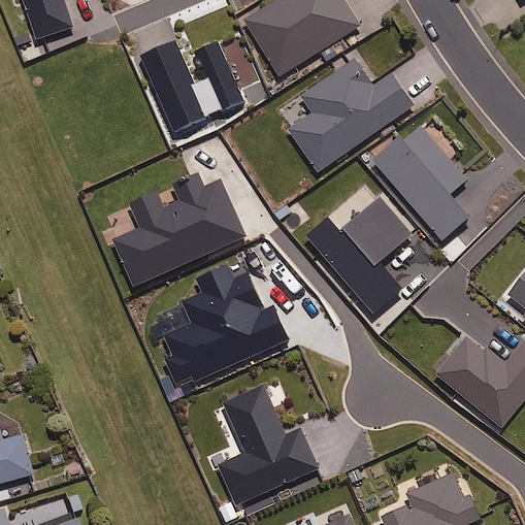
[(73,29),(63,0),(23,0),(36,41),(73,29)]
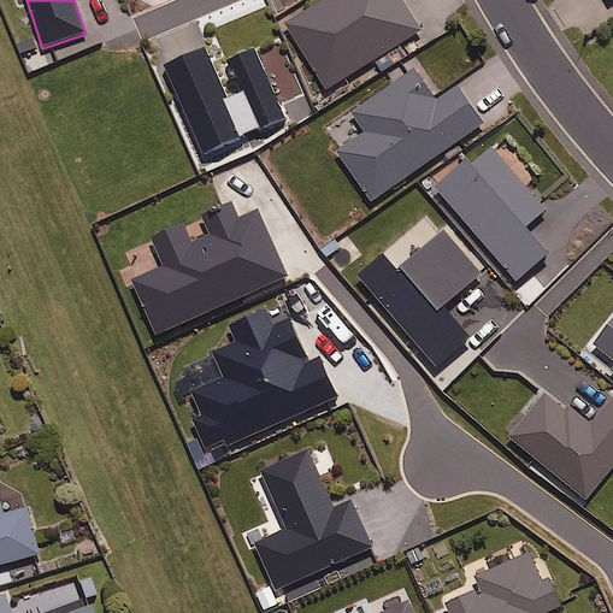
[(419,29),(400,0),(319,0),(284,23),(325,88),(419,29)]
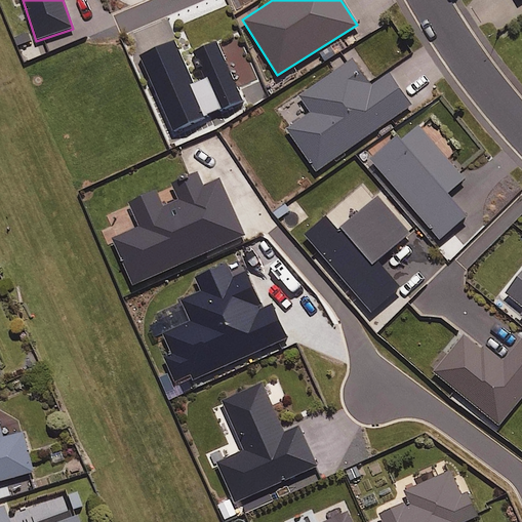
[(194,47),(207,76),(193,82),(175,41),(138,57),(172,132),(265,92),(236,29),(194,47)]
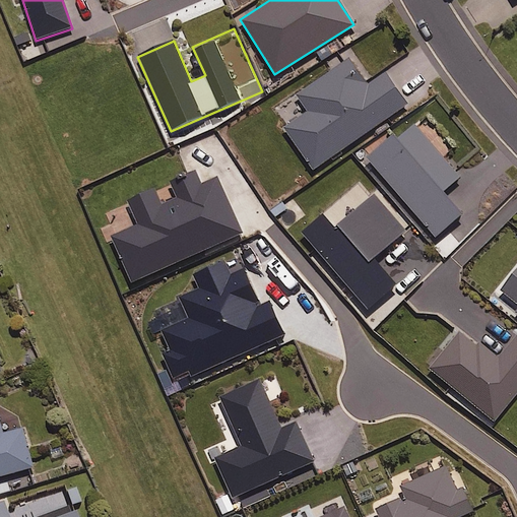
[(367,83),(348,57),(296,94),(307,111),(283,128),(313,169),(405,104),(384,72),(367,83)]
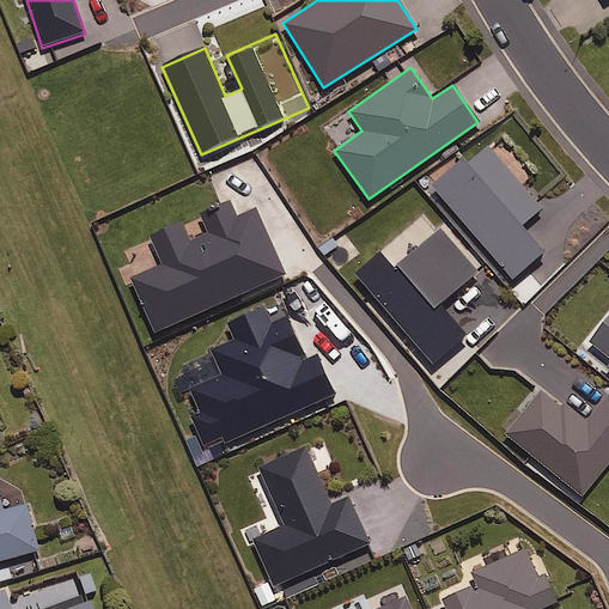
[(540,209),(482,144),(432,187),(512,279),(543,253),(521,225),(540,209)]
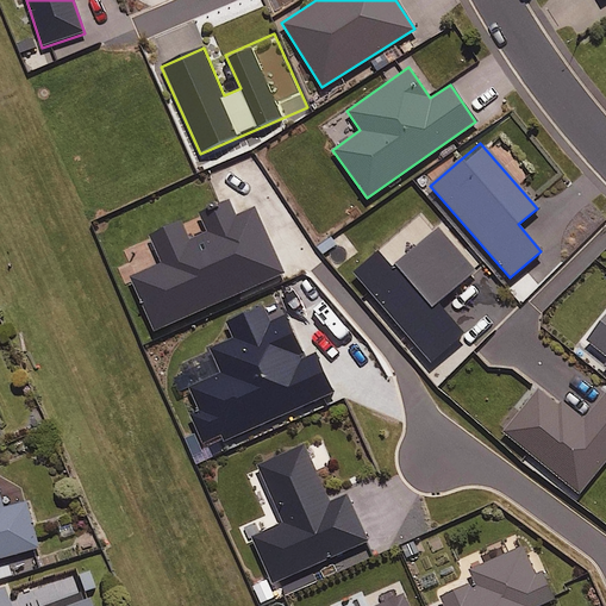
[(233,216),(226,201),(199,213),(207,231),(188,239),(180,222),(119,248),(155,329),(282,273),(254,207),(233,216)]
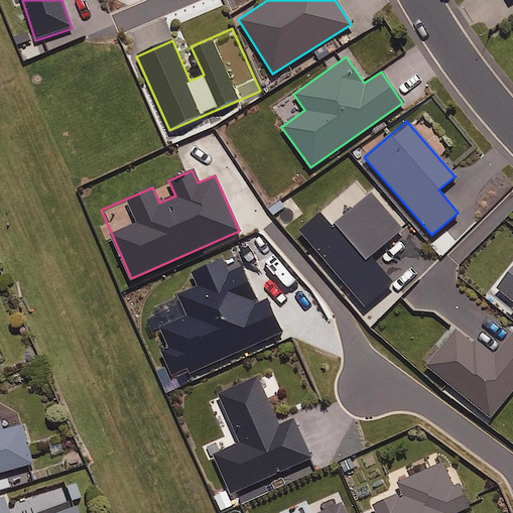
[(401,230),(370,191),(330,225),(319,213),(298,230),(372,318),(401,295),(369,256),(401,230)]
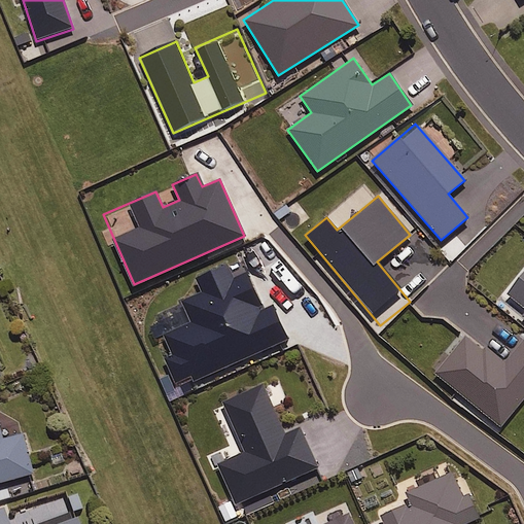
[(177,384),(190,378),(193,383),(287,341),(273,308),(266,311),(248,271),(232,278),(225,266),(197,279),(202,291),(183,300),(193,321),(164,335),(172,352),(164,355),(177,384)]
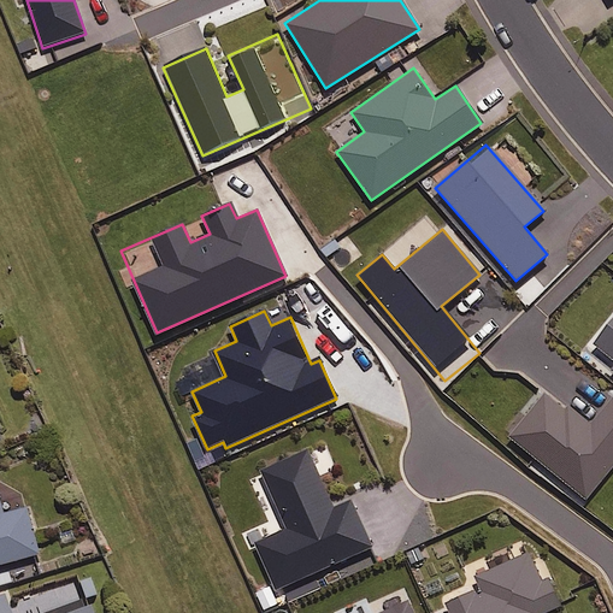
[(612,318),(593,345),(612,360),(612,369),(612,372),(612,318)]
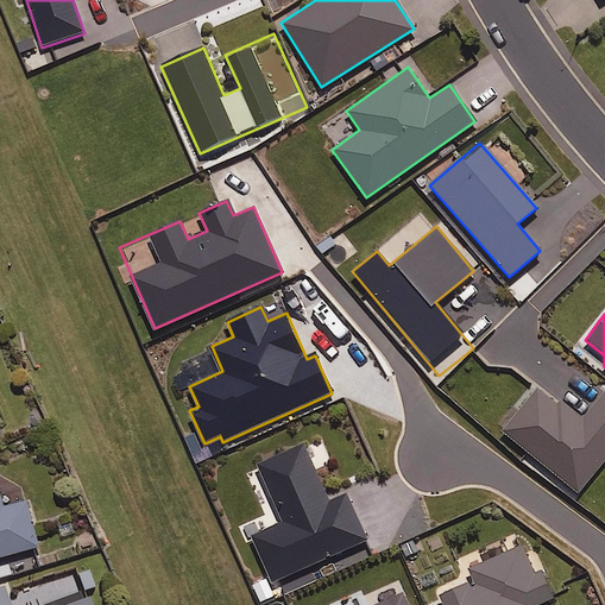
[(558,404),(537,388),(502,430),(578,492),(604,458),(604,391),(603,391),(581,417),(560,399),(558,404)]
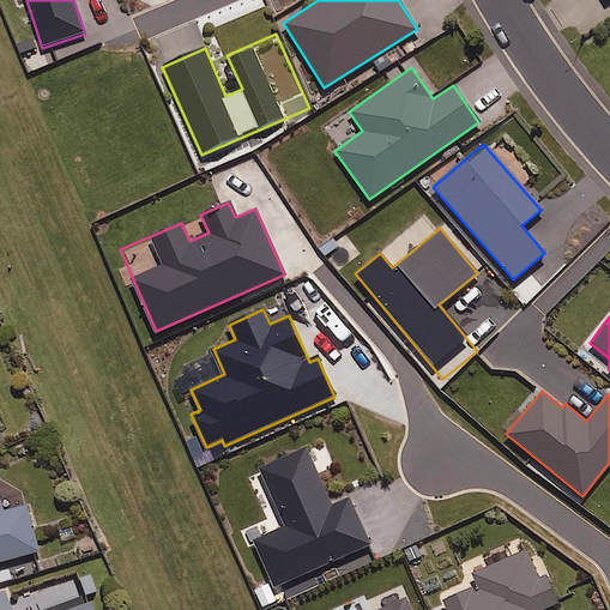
[(331,506),(303,447),(259,467),(285,525),(253,539),(275,586),(368,543),(348,499),(331,506)]
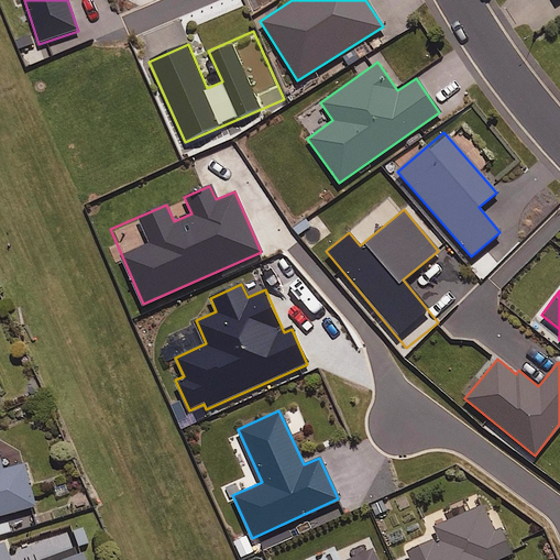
[(1,469),(0,465),(0,514),(35,505),(23,463),(1,469)]
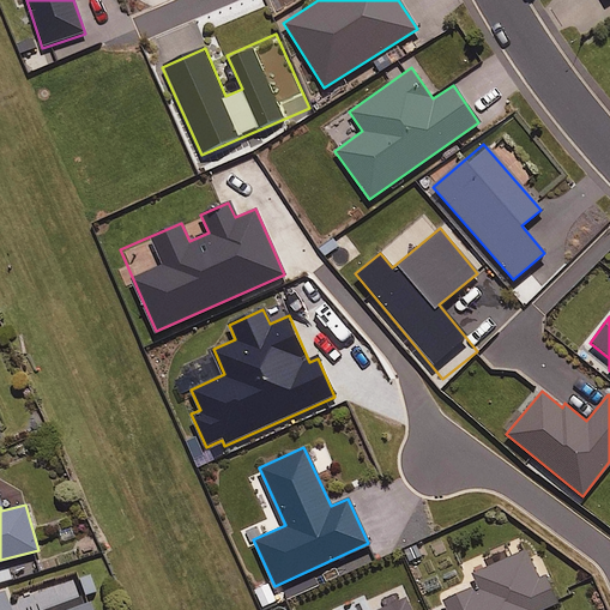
[(537,578),(525,549),(471,573),(477,586),(442,602),(446,609),(538,609),(557,602),(544,574),(537,578)]
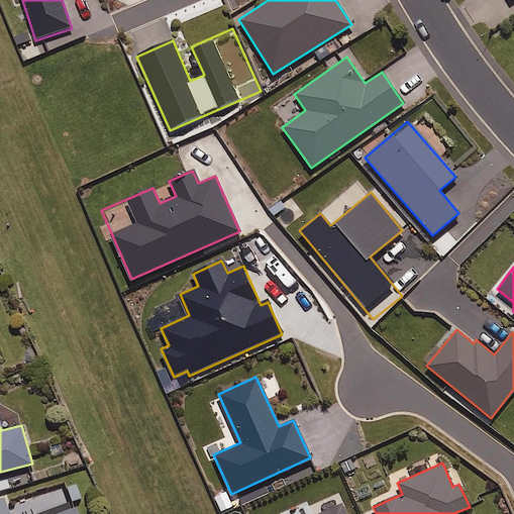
[(78,499),(71,480),(2,506),(0,501),(0,513),(73,513),(69,502),(78,499)]
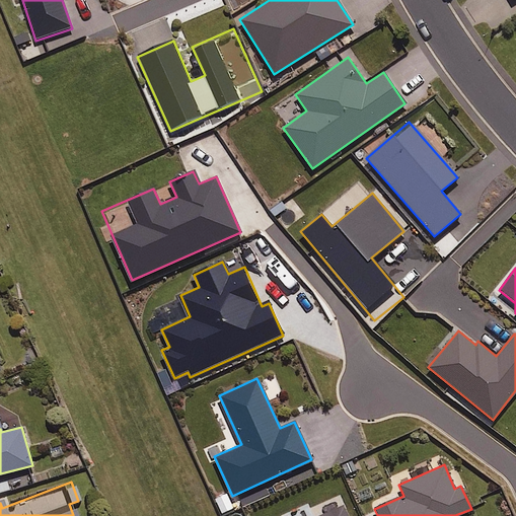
[(347,515),(343,505),(318,515),(347,515)]
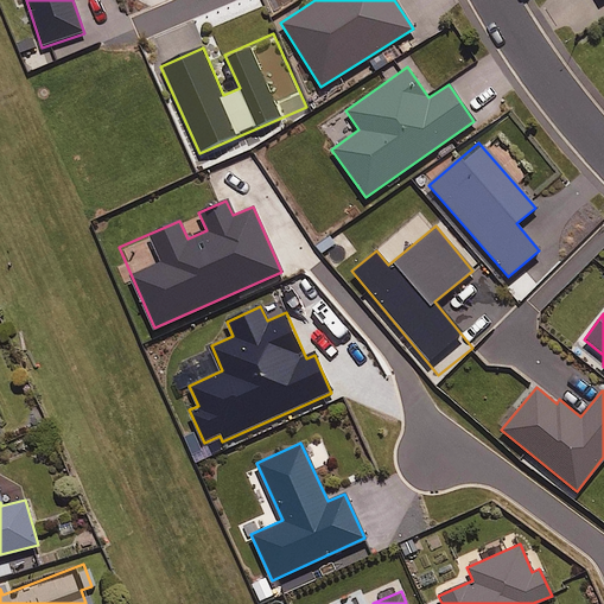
All buildings are outlined.
